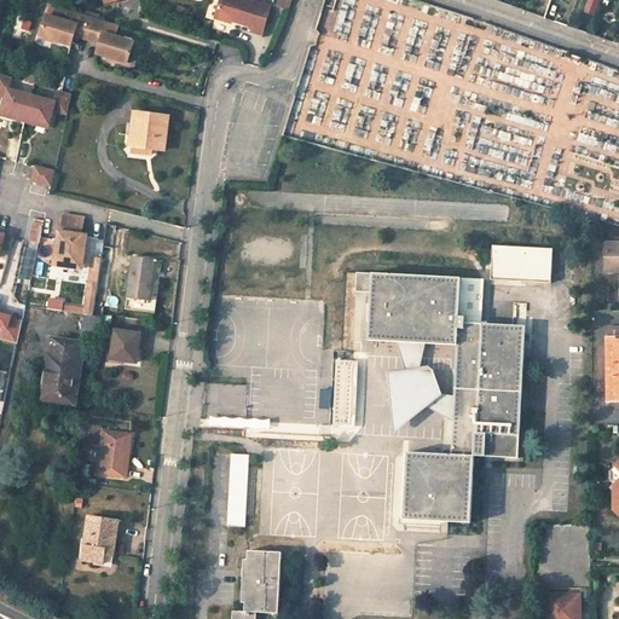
[(223,0),(218,17),(255,29),(254,33),(264,36),(272,7),(248,0),(223,0)]
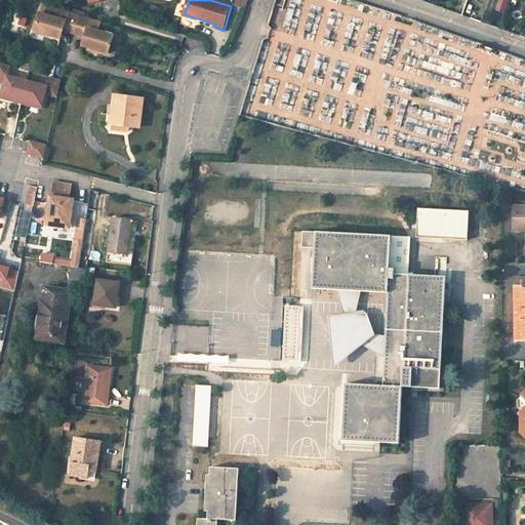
[(507,12),(509,0),(498,0),(497,11),(507,12)]
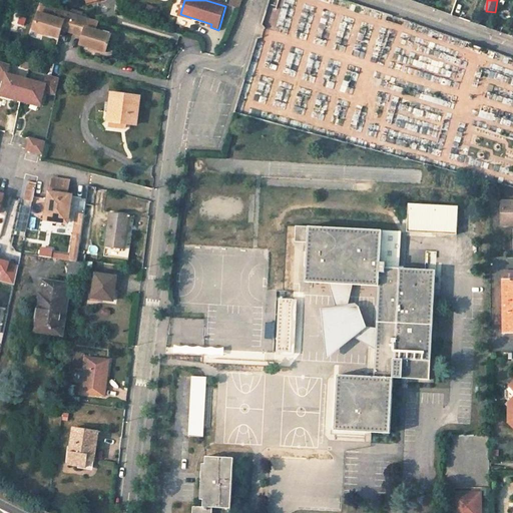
[(56,13),(58,8),(48,5),(46,10),(56,13)]
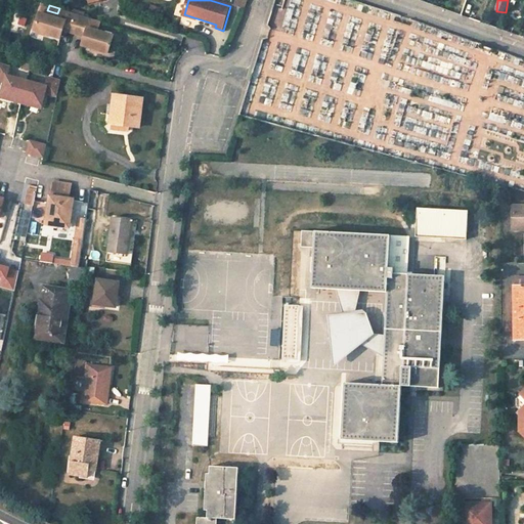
[(80,14),(59,8),(57,13),(47,10),(46,15),(40,13),(35,31),(60,38),(63,30),(63,27),(75,31),(80,14)]
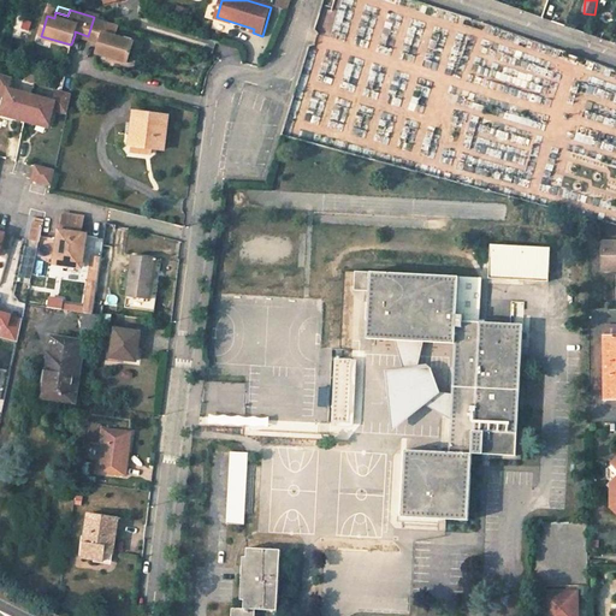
[(119,24),(94,17),(88,36),(100,40),(100,43),(96,53),(128,63),(134,42),(116,36),(119,24)]
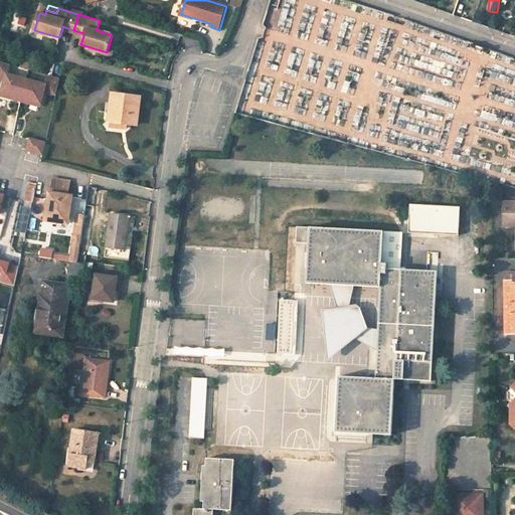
[(41,101),(44,91),(57,95),(61,78),(48,74),(46,84),(8,73),(10,63),(0,60),(0,77),(5,79),(2,91),(41,101)]
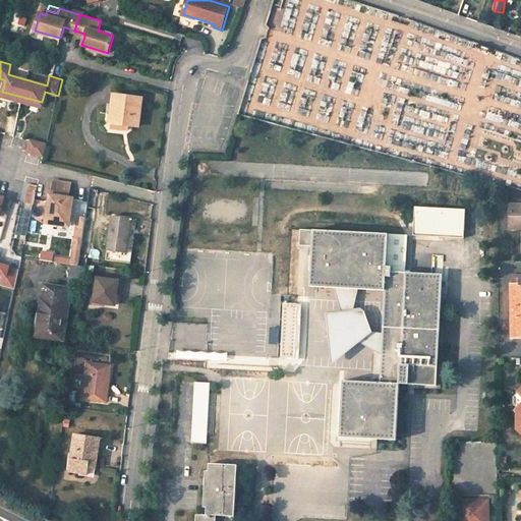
[(141,98),(113,94),(109,122),(138,126),(141,98)]
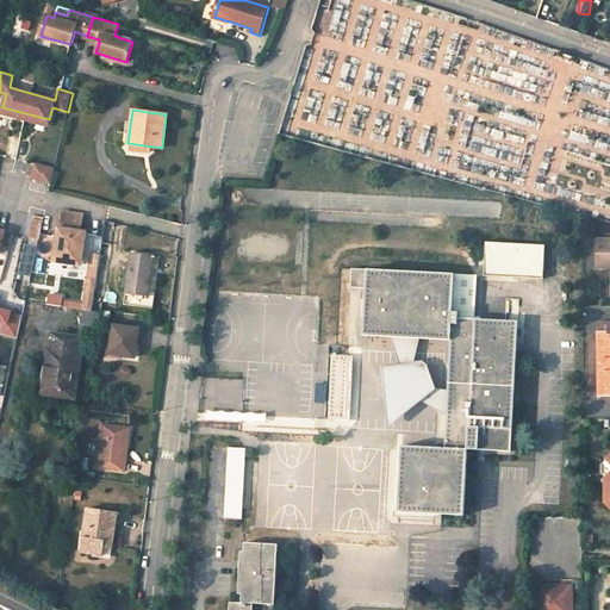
[(51,184),(55,169),(35,165),(31,178),(51,184)]
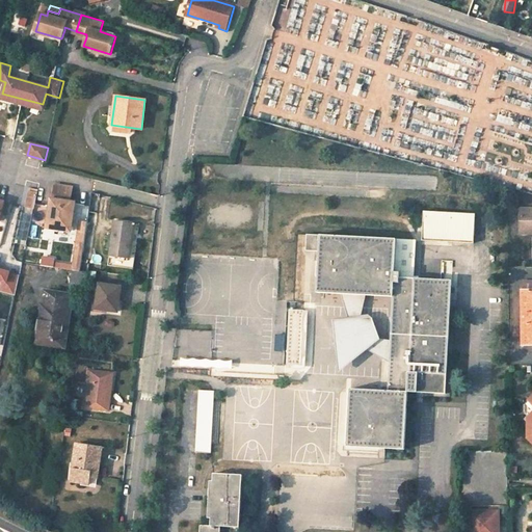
[(71,231),(76,203),(71,202),(73,187),(56,185),(53,200),(52,198),(47,227),(71,231)]
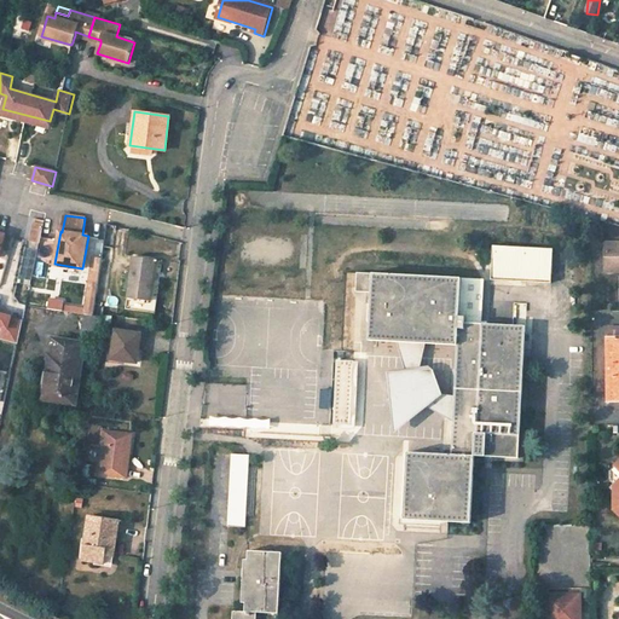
[(39,243),(44,220),(34,219),(29,241),(39,243)]
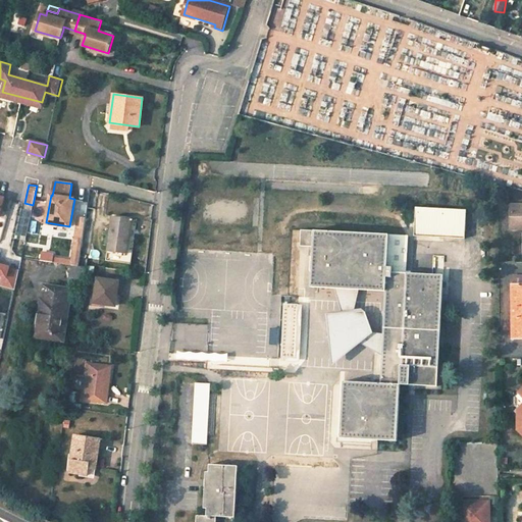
[(93,220),(98,190),(91,189),(86,218),(93,220)]
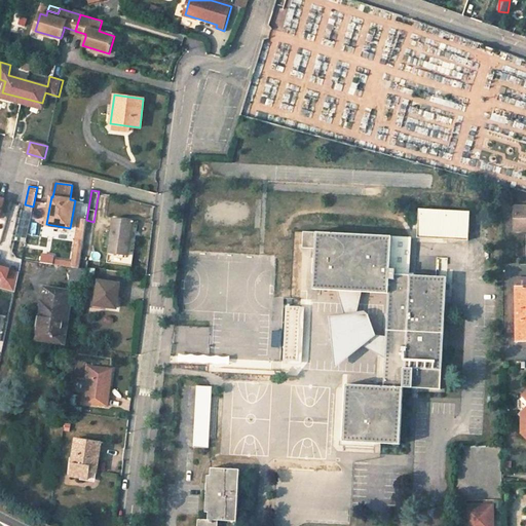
[(33,207),(25,204),(23,203),(15,240),(26,242),(33,207)]
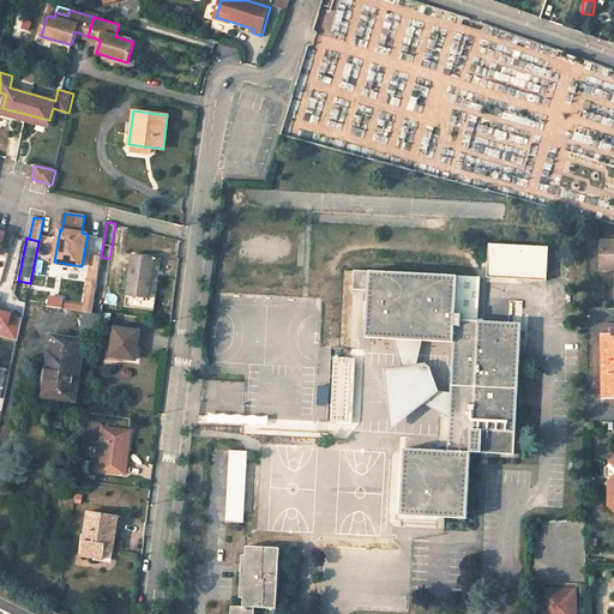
[(613,242),(609,244),(609,252),(597,253),(597,272),(613,271),(613,242)]
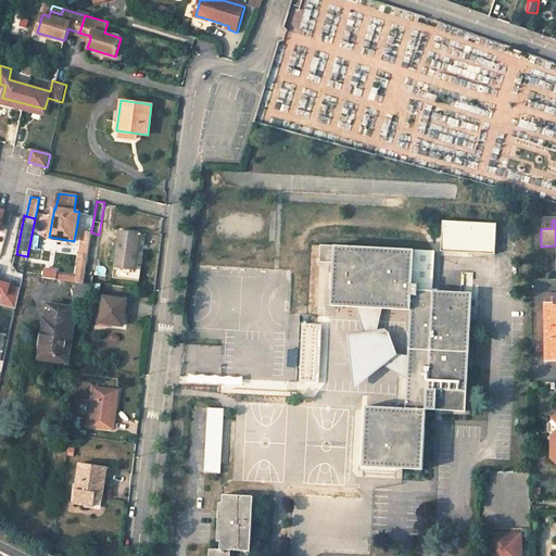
[(496,223),(442,220),(440,251),(474,253),(495,254),(496,223)]
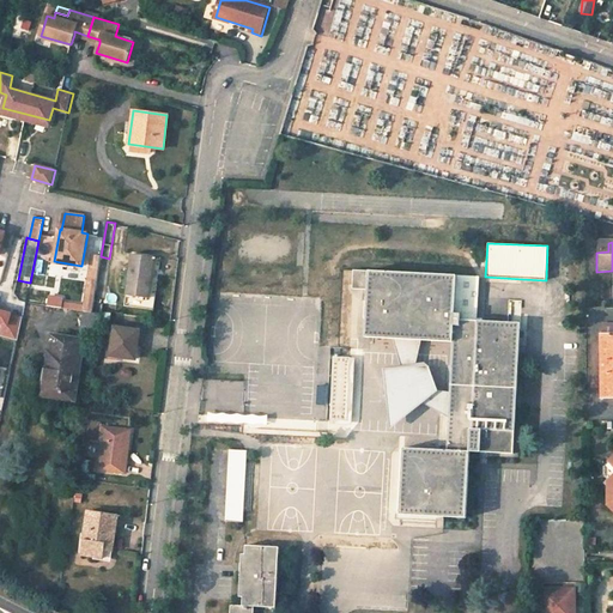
[(608,252),(608,243),(596,243),(596,253),(608,252)]
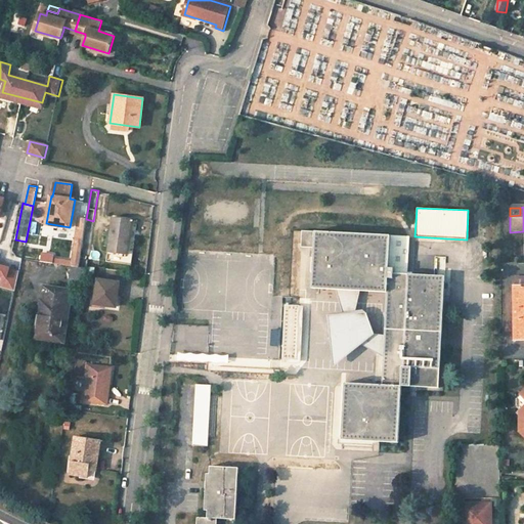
[(137,220),(113,217),(105,261),(130,264),(137,220)]
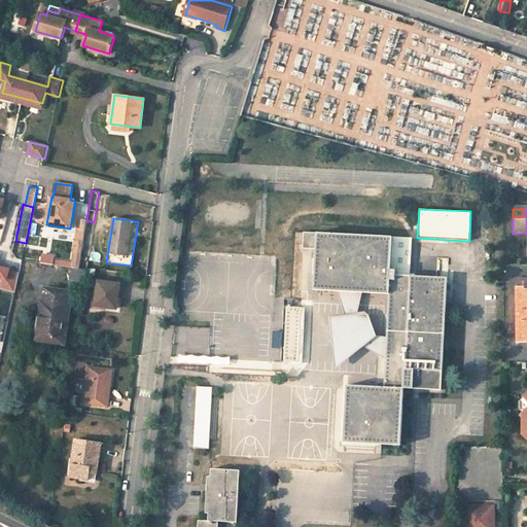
[(304,233),(303,249),(316,249),(317,233),(304,233)]
